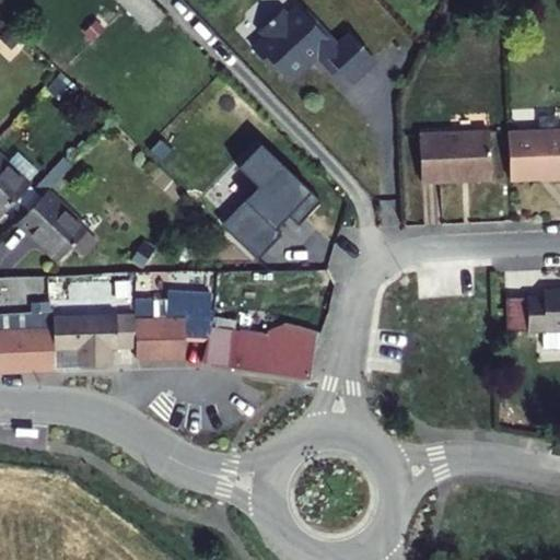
[(161,13),(148,0),(116,0),(144,30),(161,13)]
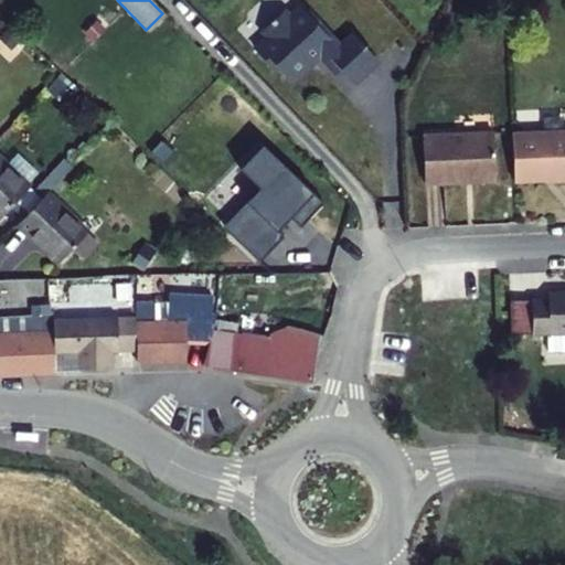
[(353,82),(377,59),(352,31),(339,42),(307,9),(305,10),(300,4),(289,16),(283,9),(262,28),(268,35),(255,48),(274,68),(277,65),(292,81),(308,65),(308,63),(318,53),(329,64),(333,61),(353,82)]
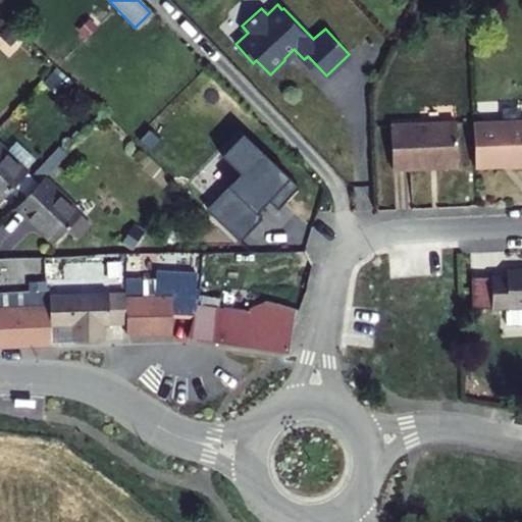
[(521,159),(521,115),(472,117),(474,162),(521,159)]
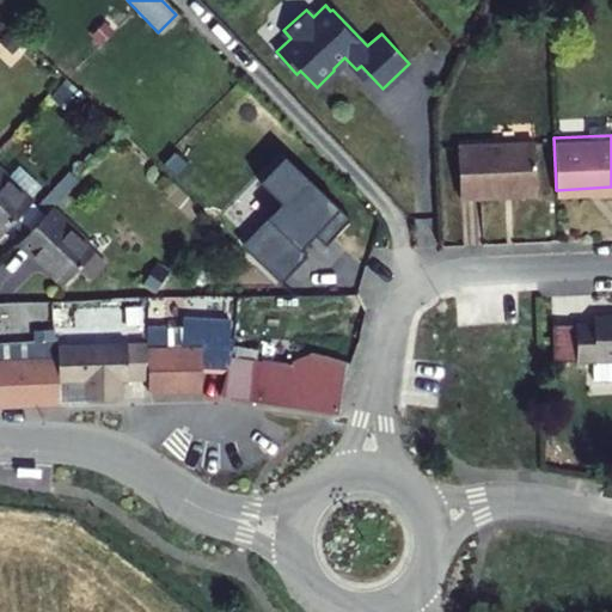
[(538,183),(536,141),(458,144),(460,195),(501,193),(502,184),(538,183)]
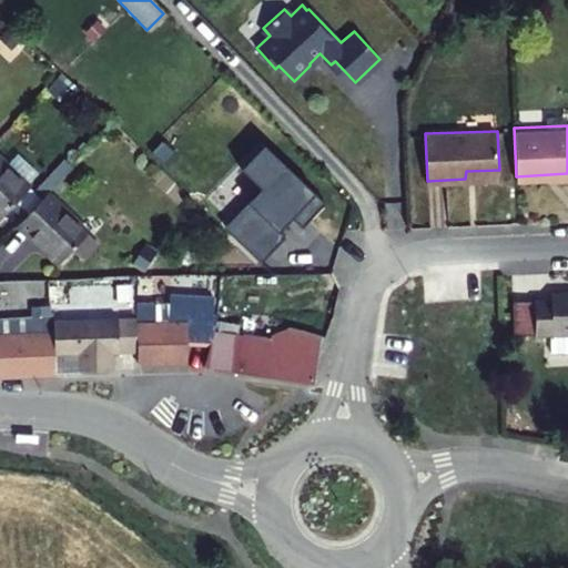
[(232,239),(257,263),(283,237),(276,231),(296,211),(306,221),(322,204),(273,156),(249,181),(270,201),(232,239)]
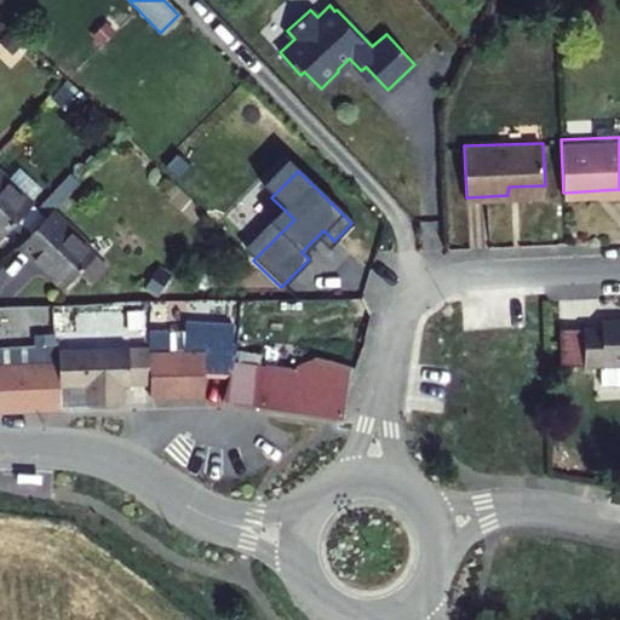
[(0,235),(30,205),(0,176),(0,235)]
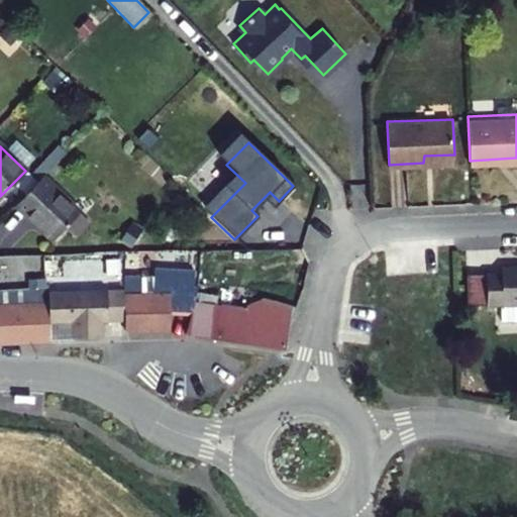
[(78,210),(41,176),(14,205),(50,239),(78,210)]
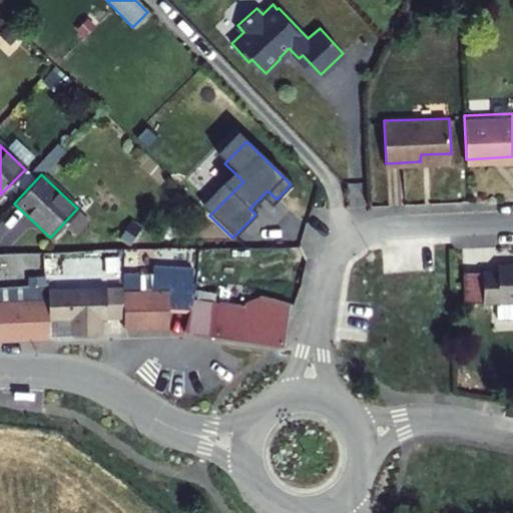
[(194,286),(187,310),(181,331),(281,345),(281,342),(285,320),(291,305),(258,294),(241,304),(216,302),(218,275),(221,275),(224,248),(196,248),(194,286)]
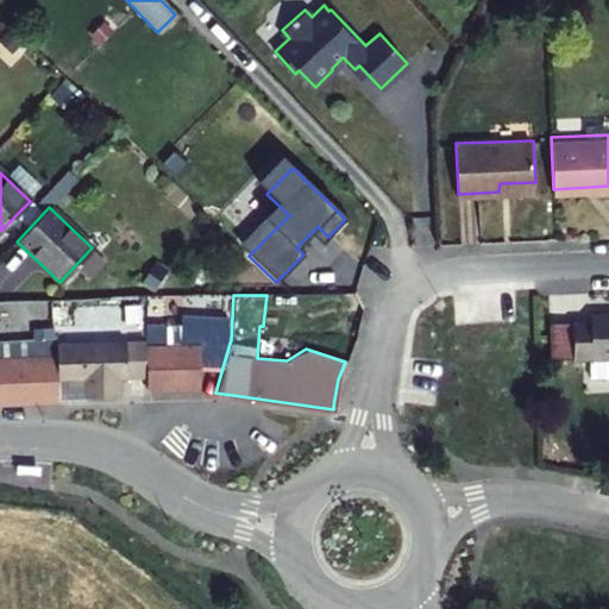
[(199,365),(223,368),(231,339),(226,339),(226,319),(167,315),(167,345),(143,346),(144,377),(144,389),(198,389),(199,365)]
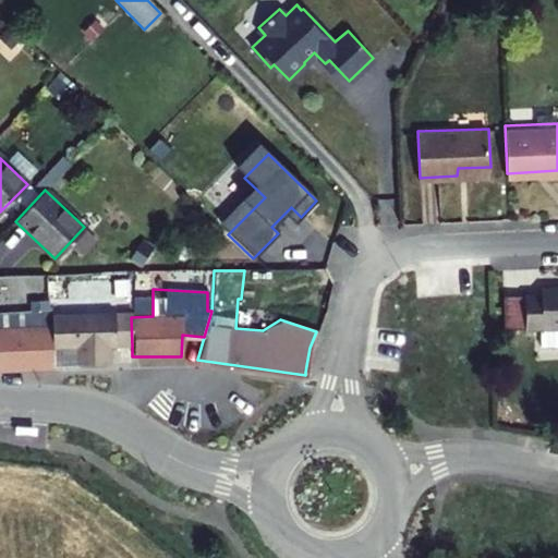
[(557,291),(542,292),(542,299),(524,299),(524,301),(525,330),(525,331),(542,331),(557,330),(557,291)]
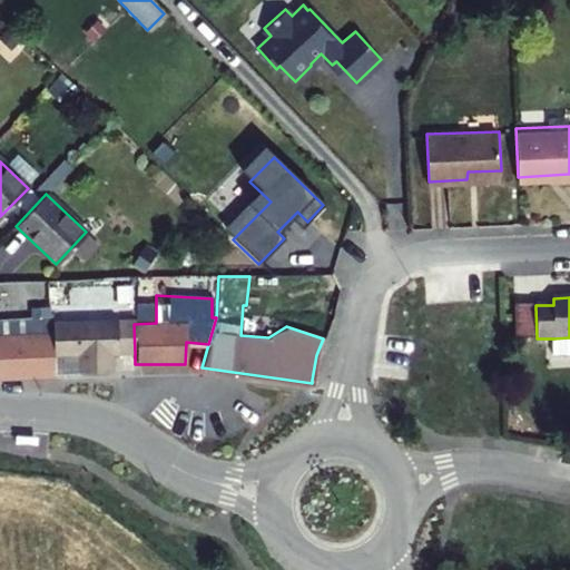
[(49,306),(52,321),(53,356),(77,355),(78,371),(111,371),(111,354),(135,353),(134,324),(134,318),(74,321),(72,304),(49,305),(49,306)]
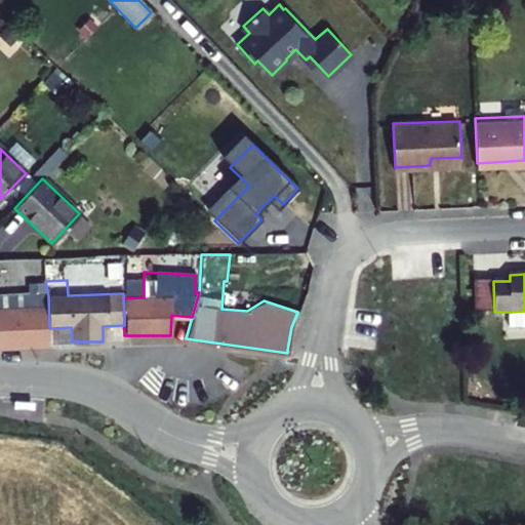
[(0,347),(49,345),(49,328),(48,295),(45,282),(36,282),(36,294),(0,295),(0,347)]
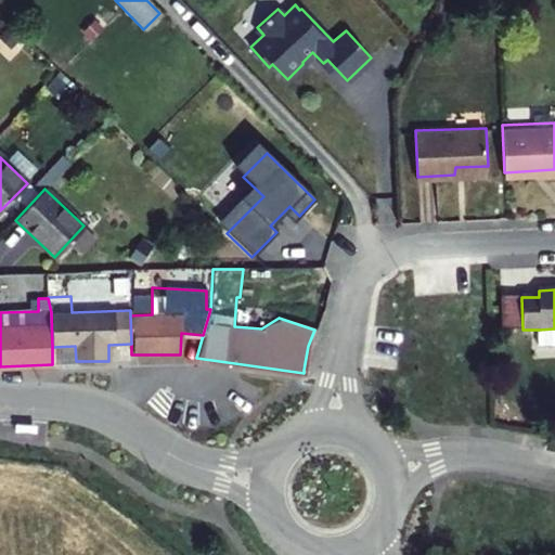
[(523,328),(521,299),(503,300),(504,330),(523,328)]
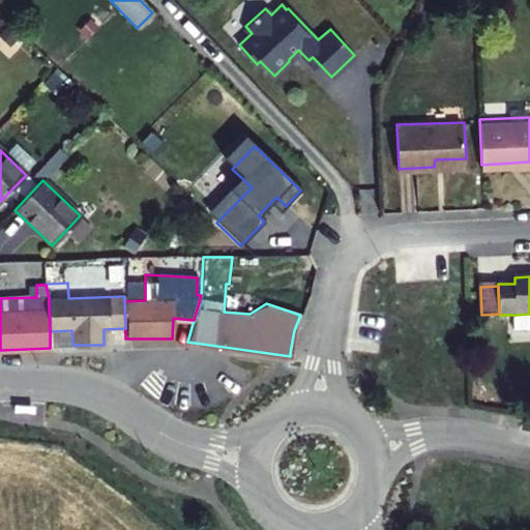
[(529,329),(529,314),(514,315),(514,330),(529,329)]
